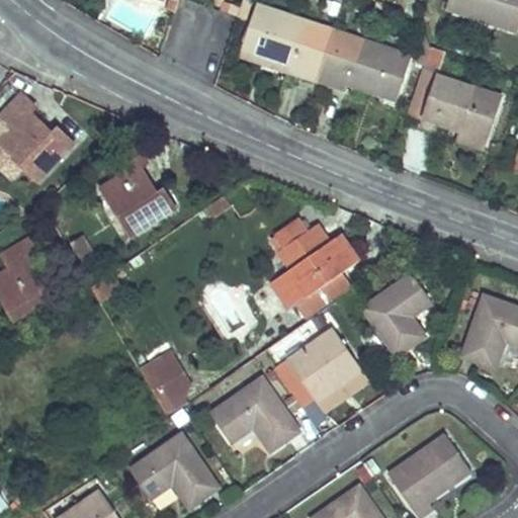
[(168,0),(166,8),(174,11),(178,0),(168,0)]
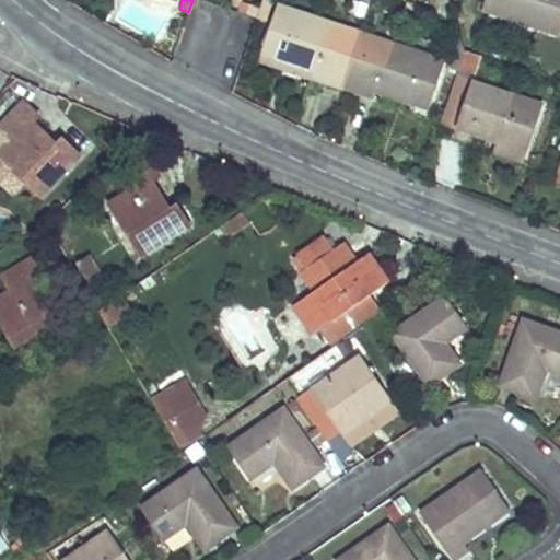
[(559,36),(559,33),(559,0),(486,0),(482,10),(559,36)]
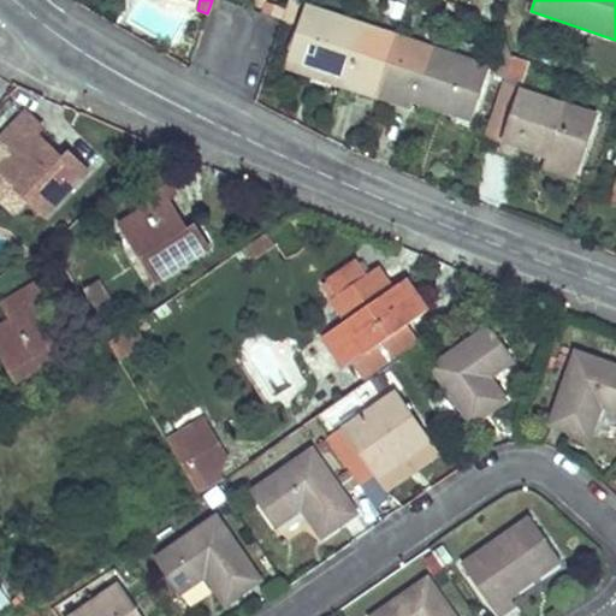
[(363,93),(384,31),(306,4),(289,52),(347,72),(343,83),(343,84),(342,86),(363,93)]
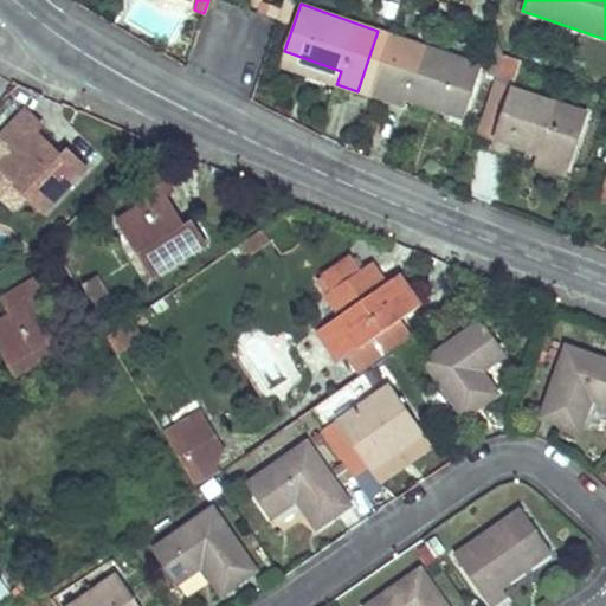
[(465,116),(483,66),(391,34),(371,96),(405,108),(408,96),(465,116)]
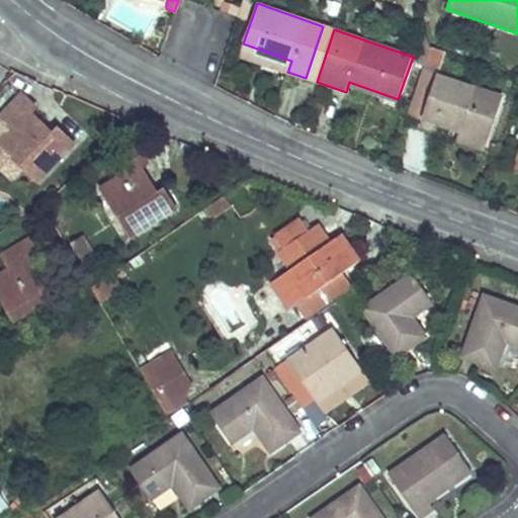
[(291,61),(243,44),(240,54),(288,71),(288,70),(291,61)]
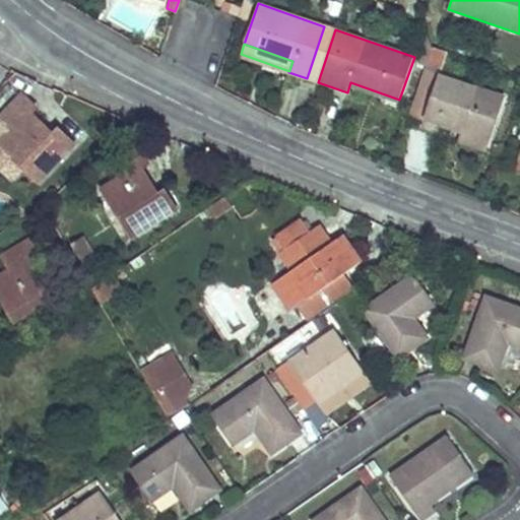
[(421,126),(441,75),(425,69),(407,121),(421,126)]
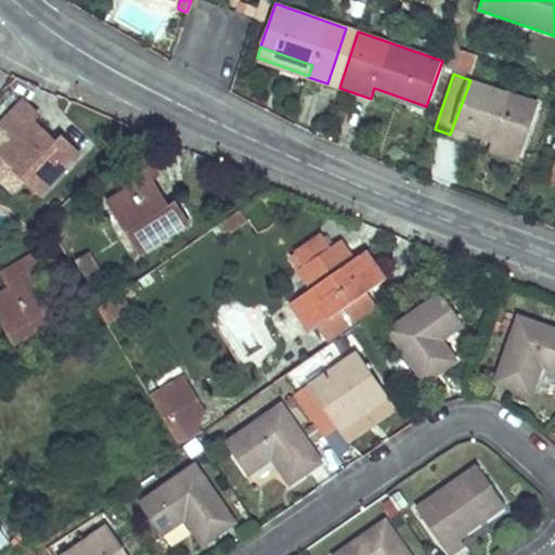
[(518,162),(538,105),(470,80),(450,134),(467,140),(469,132),(493,140),(489,151),(518,162)]
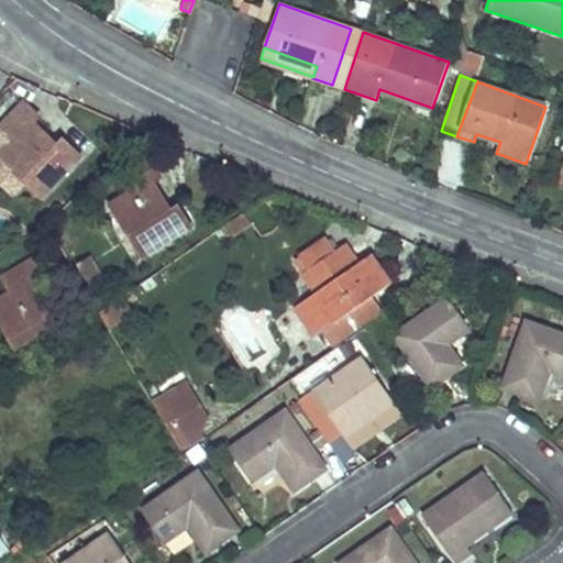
[(81,157),(62,140),(53,148),(43,139),(46,135),(33,122),(39,116),(25,105),(2,129),(8,134),(13,139),(0,153),(0,158),(25,183),(42,198),(81,157)]
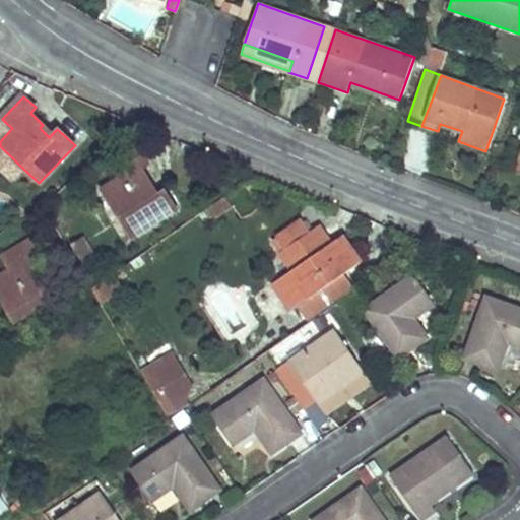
[(152,196),(146,185),(150,183),(141,167),(148,163),(140,149),(114,165),(118,172),(122,178),(103,188),(121,219),(131,237),(177,209),(165,189),(152,196)]
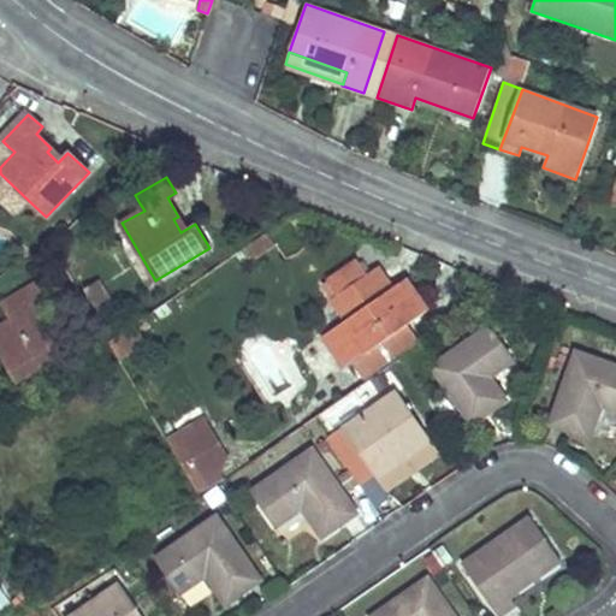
[(369,274),(359,260),(359,259),(325,282),(335,296),(337,295),(369,274)]
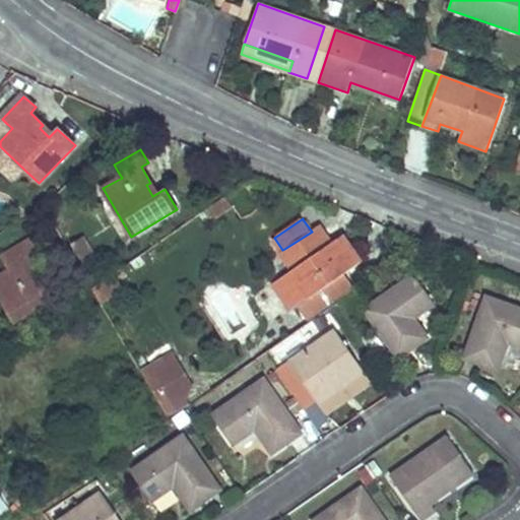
[(364,261),(345,234),(333,242),(322,224),(312,232),(284,249),(282,250),(295,268),(274,283),(293,311),(300,306),(354,267),(364,261)]
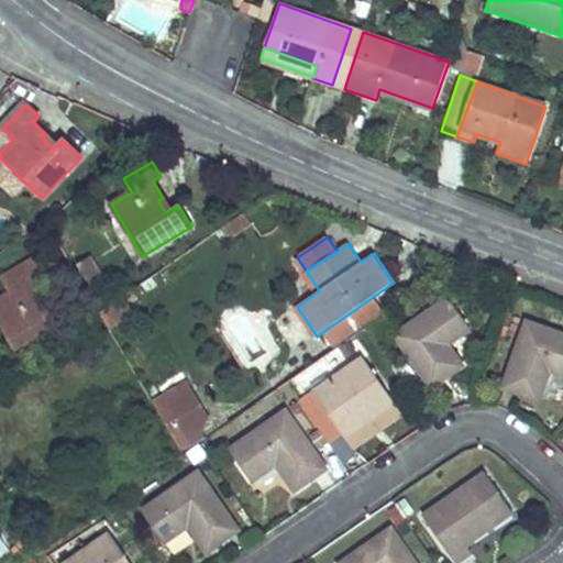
[(108,283),(92,256),(77,264),(94,290),(108,283)]
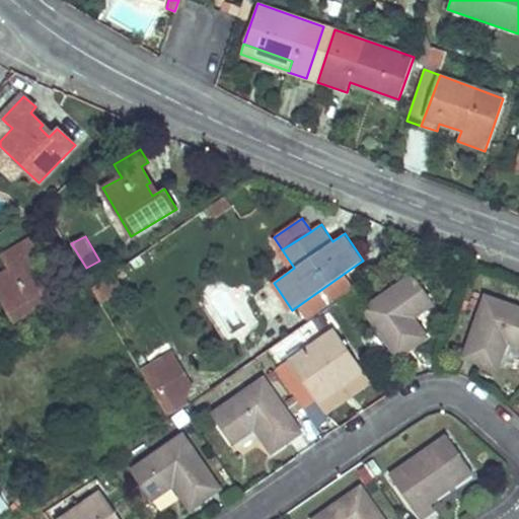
[(54,307),(27,261),(38,255),(29,241),(3,256),(11,271),(0,277),(0,295),(10,313),(18,326),(54,307)]
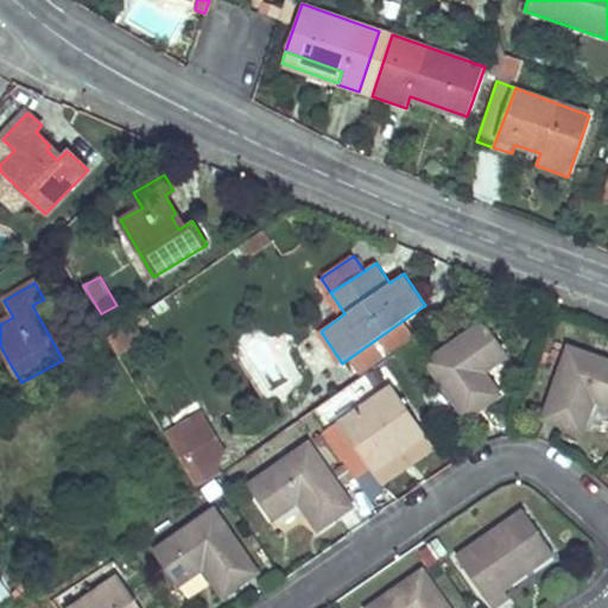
[(423,327),(415,314),(415,312),(350,358),(360,369),(423,327)]
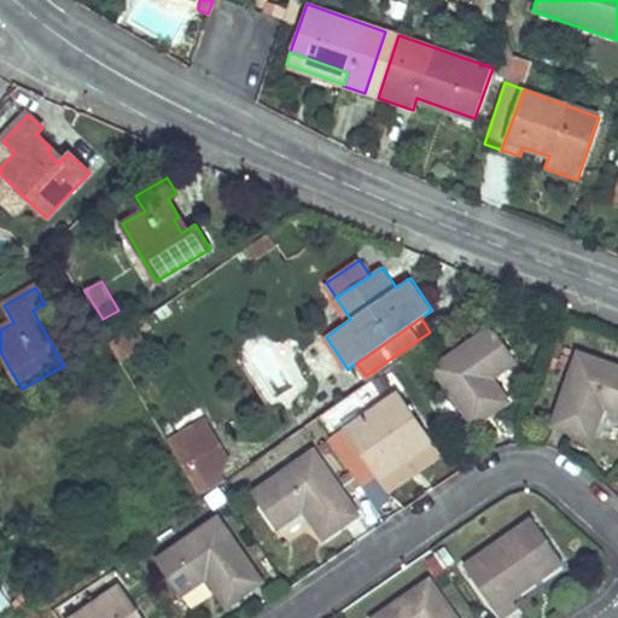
[(121,360),(149,342),(138,326),(111,344),(121,360)]
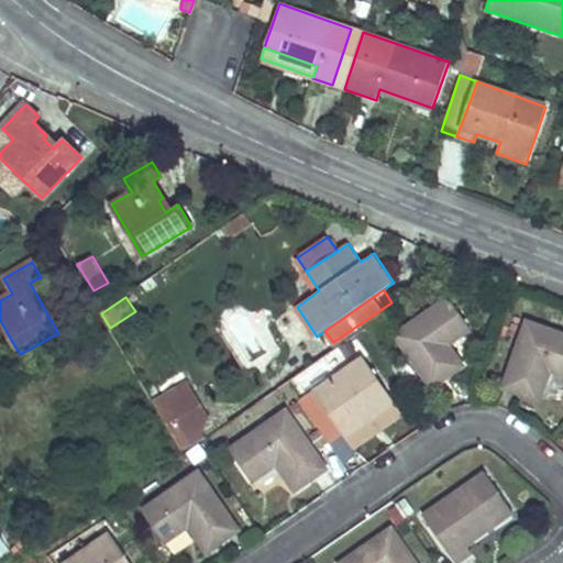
[(450,345),(472,330),(450,298),(395,335),(431,388),(463,366),(450,345)]
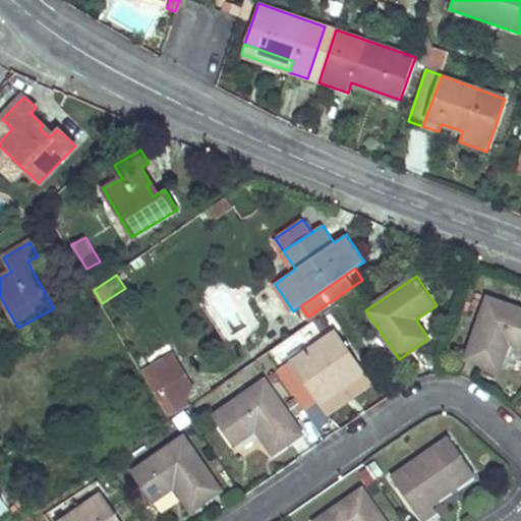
[(520,348),(520,309),(487,297),(464,359),(498,371),(508,344),(520,348)]
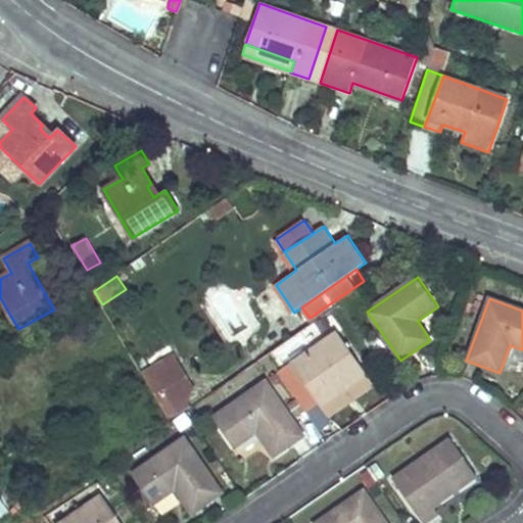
[(367,376),(338,333),(279,373),(304,412),(319,402),(321,407),(367,376)]
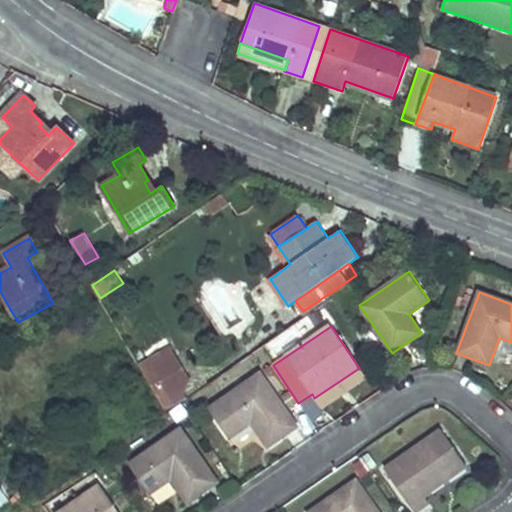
[(176,357),(169,346),(168,345),(139,363),(146,375),(176,357)]
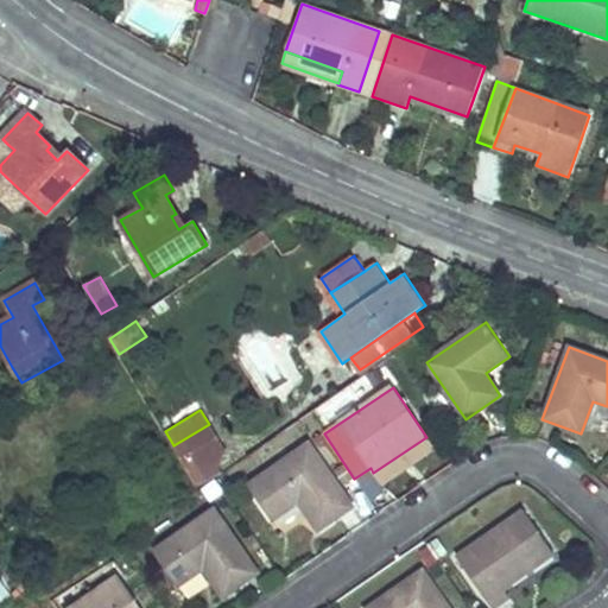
[(219,467),(222,445),(209,424),(173,445),(198,488),(222,473),(219,467)]
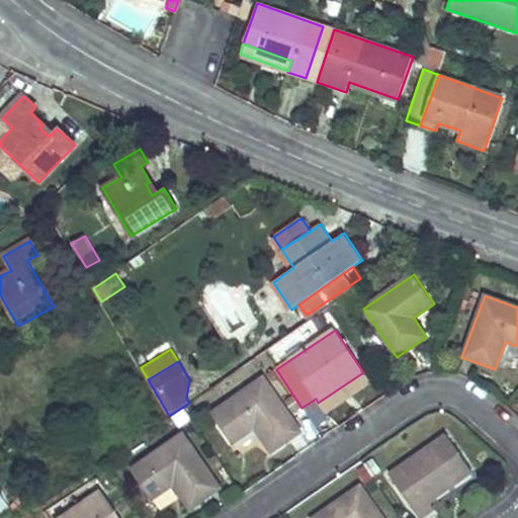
[(324,413),(369,382),(369,381),(363,372),(318,403),(324,413)]
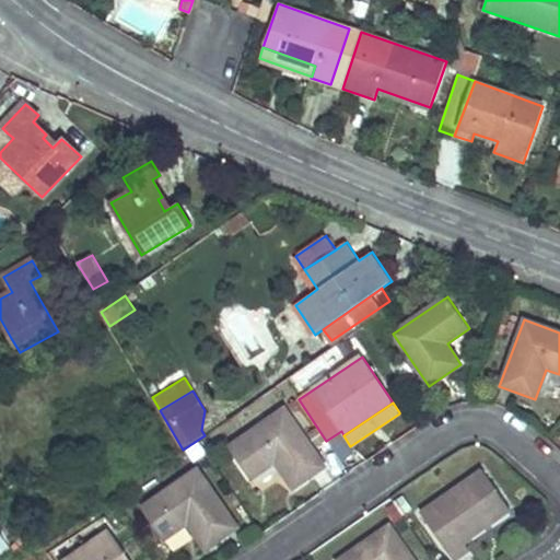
[(325,467),(286,410),(229,447),(249,480),(276,464),(292,488),(325,467)]
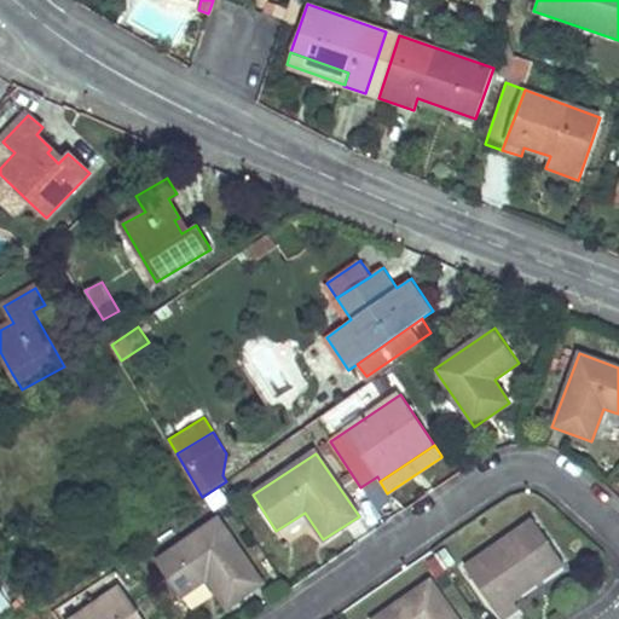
[(377,476),(360,487),(377,512),(393,501),(387,493),(380,481),(377,476)]
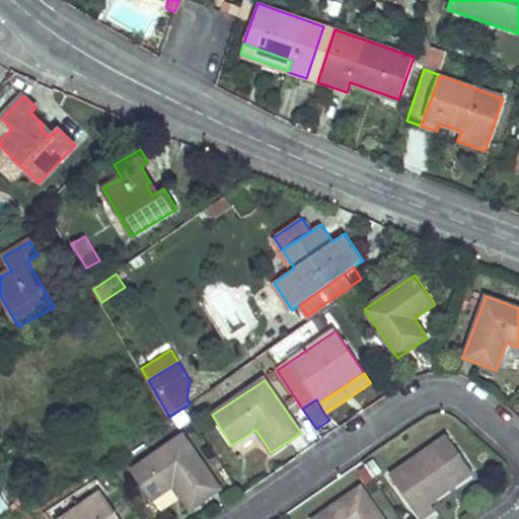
[(220,489),(183,436),(132,471),(152,501),(175,486),(191,509),(220,489)]
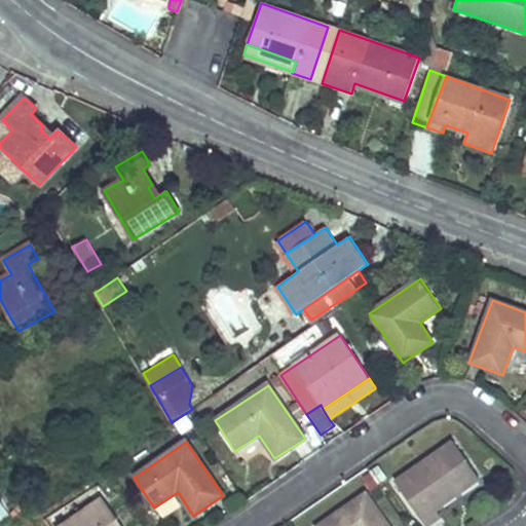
[(479,481),(453,444),(396,484),(424,525),(431,525),(443,519),(437,511),(479,481)]
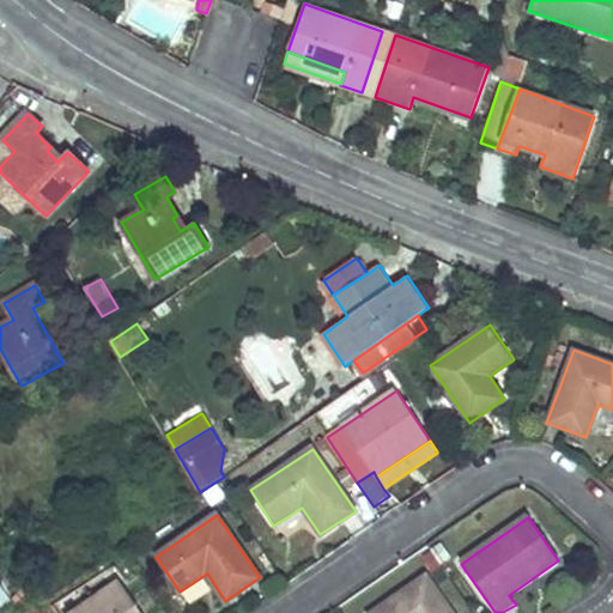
[(451,612),(426,576),(371,612),(451,612)]
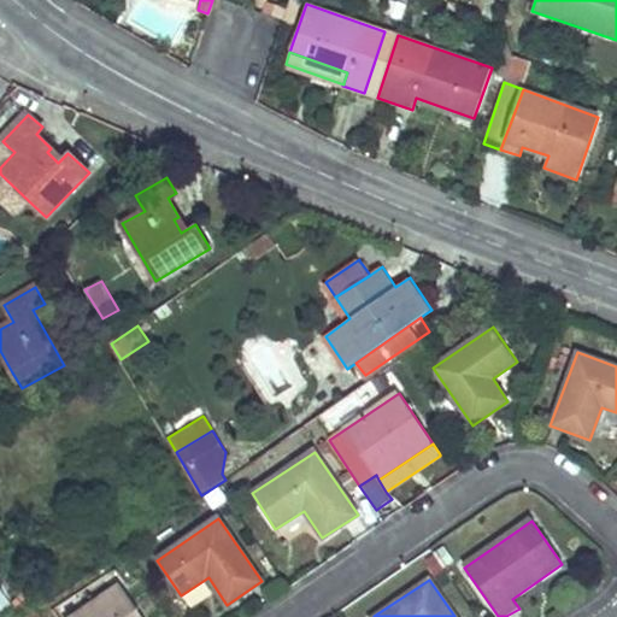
[(141,616),(121,586),(121,585),(72,616),(141,616)]
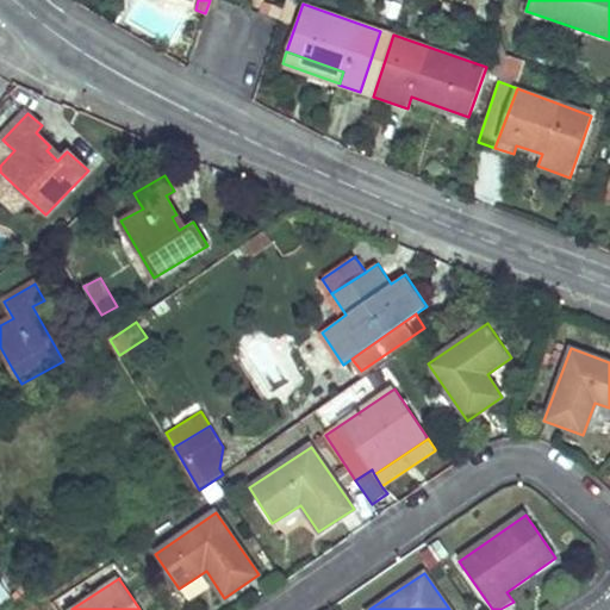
All buildings are outlined.
